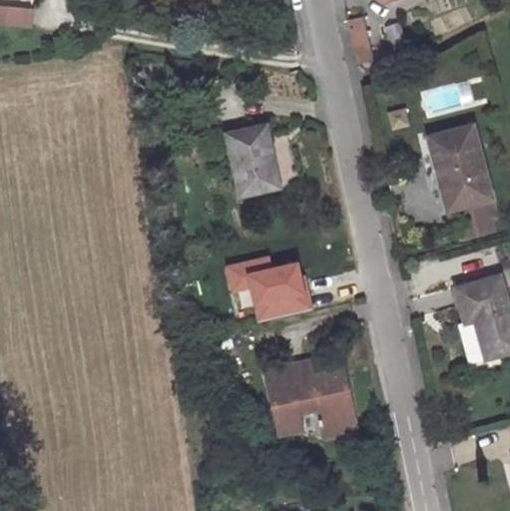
[(385,0),(389,9),(409,0),(385,0)]
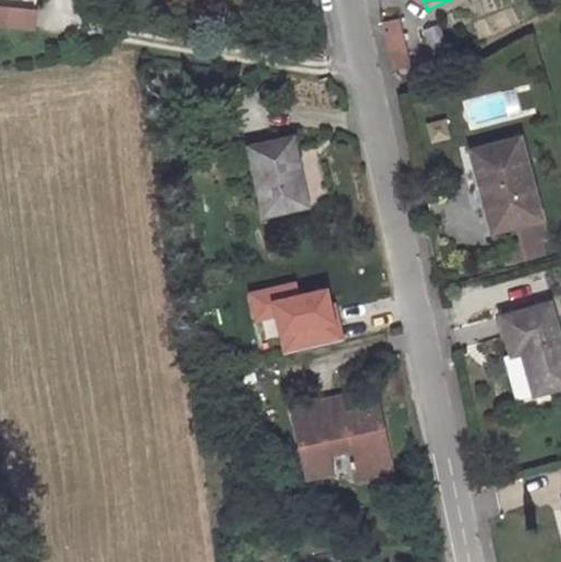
[(0,29),(43,32),(44,9),(0,6),(0,29)]
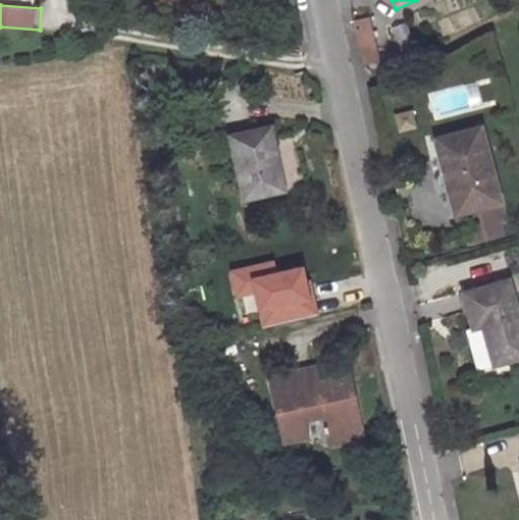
[(360,33),(367,63),(381,60),(372,22),(364,24),(366,32),(360,33)]
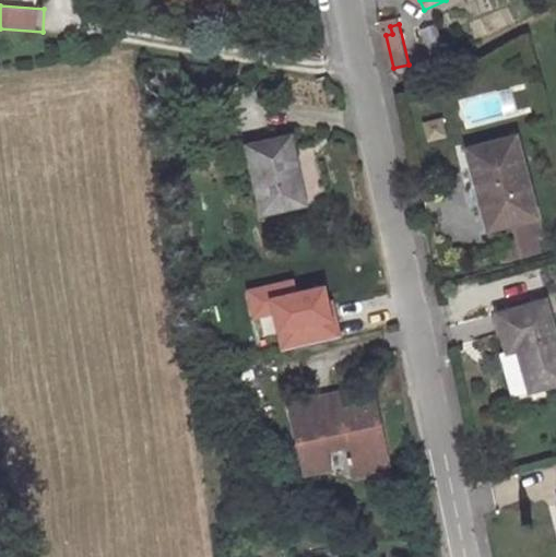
[(441,24),(423,31),(432,57),(450,51),(441,24)]
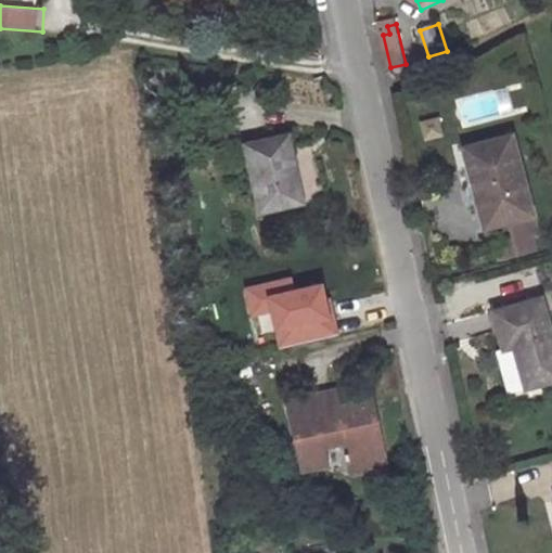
[(509,134),(461,148),(471,183),(483,180),(493,221),(482,224),(491,259),(538,247),(509,134)]
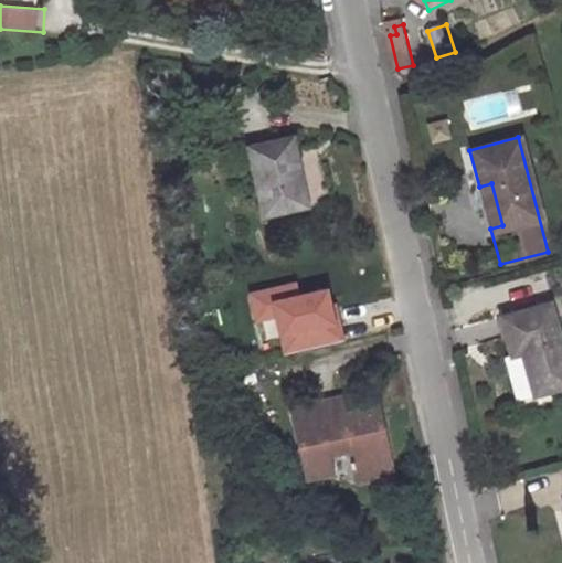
[(265,215),(309,209),(299,138),(254,145),(265,215)]
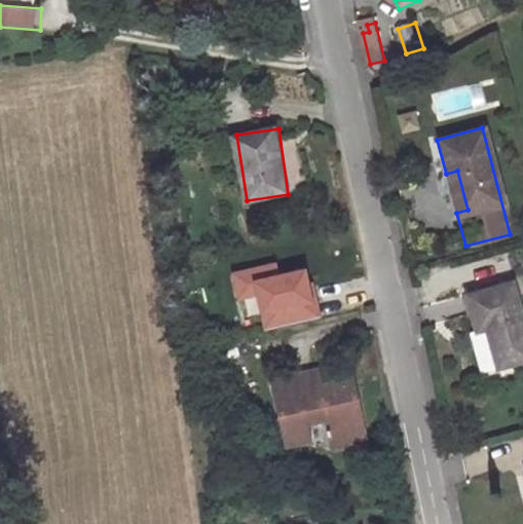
[(446,174),(456,213),(468,210),(457,171),(446,174)]
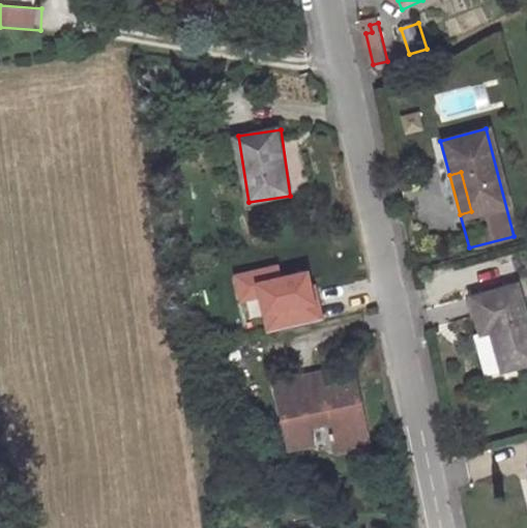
[(250,295),(267,291),(268,298),(275,331),(328,320),(321,285),(316,286),(313,270),(287,275),(285,264),(244,272),(250,295)]
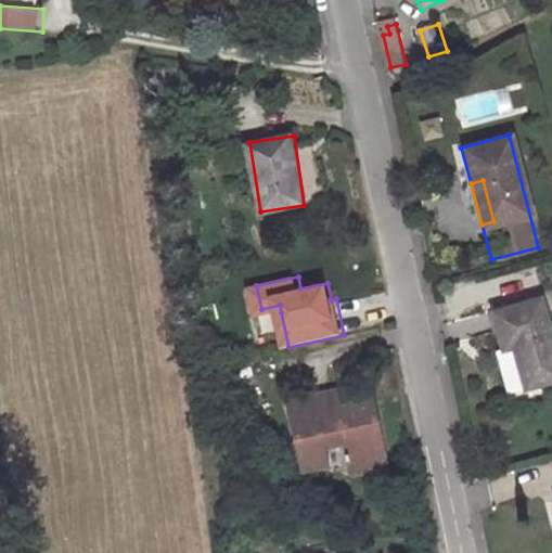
[(551,352),(538,298),(490,311),(500,349),(511,346),(522,387),(551,380),(551,352)]
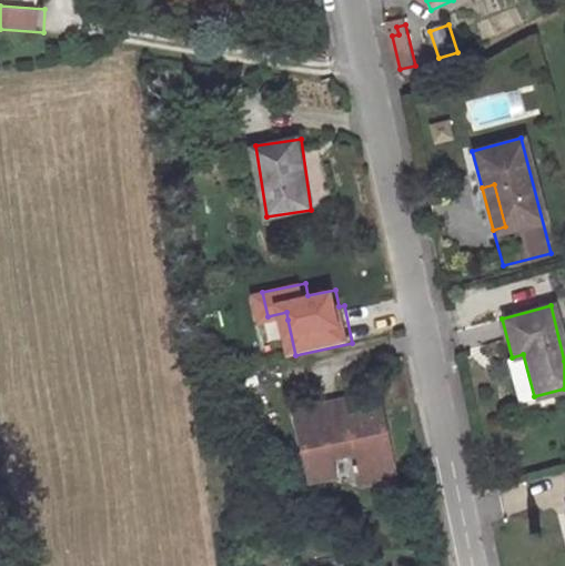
[(345,387),(296,397),(310,470),(336,464),(333,445),(353,441),(360,473),(395,466),(382,398),(350,405),(345,387)]
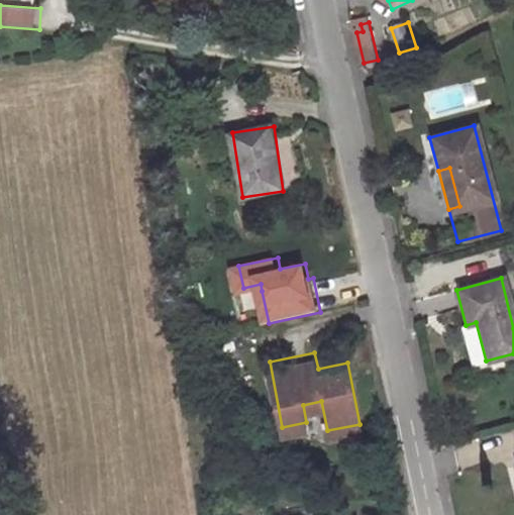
All buildings are outlined.
